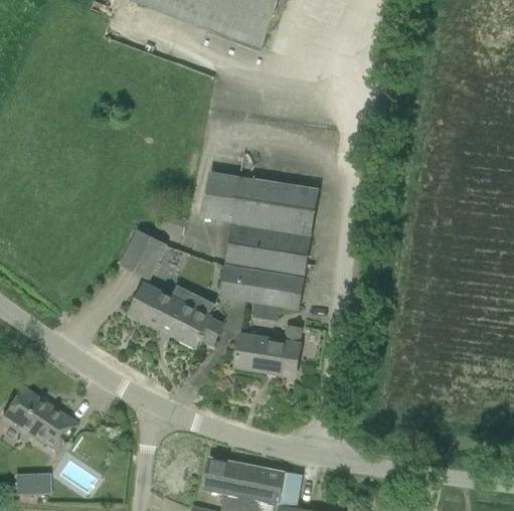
[(137,0),(261,46),(278,0),(137,0)]
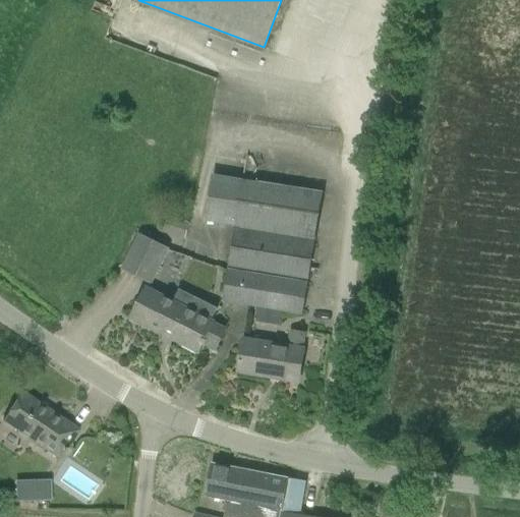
[(234,222),(241,177),(212,172),(205,218),(234,222)]
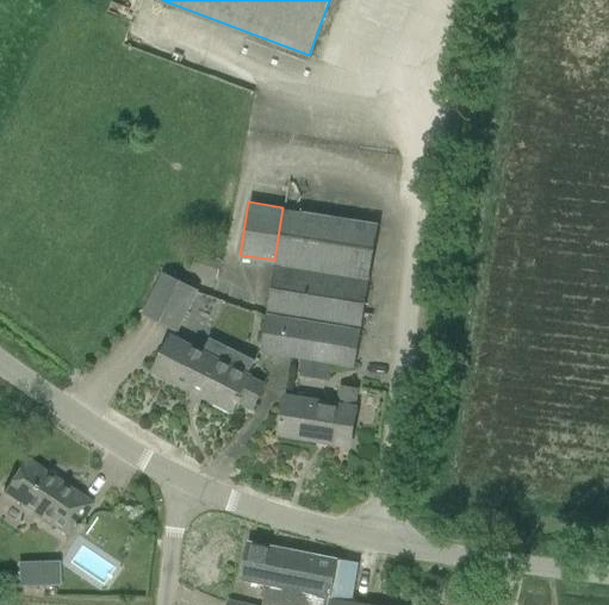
[(283,207),(274,260),(266,312),(285,315),(360,326),(377,223),(283,207)]
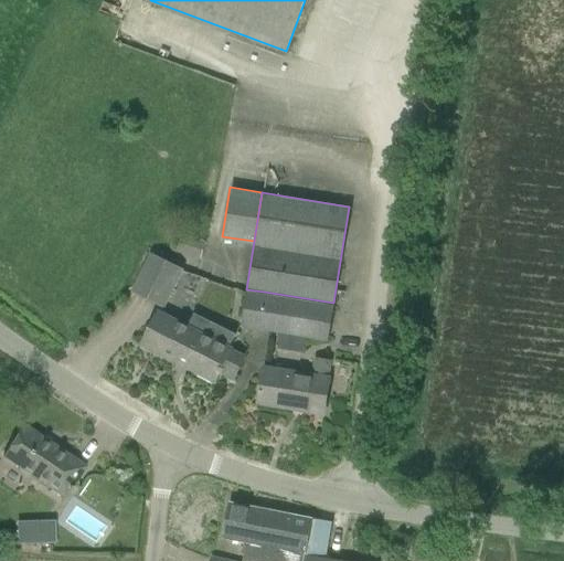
[(204,237),(173,229),(168,247),(200,256),(204,237)]
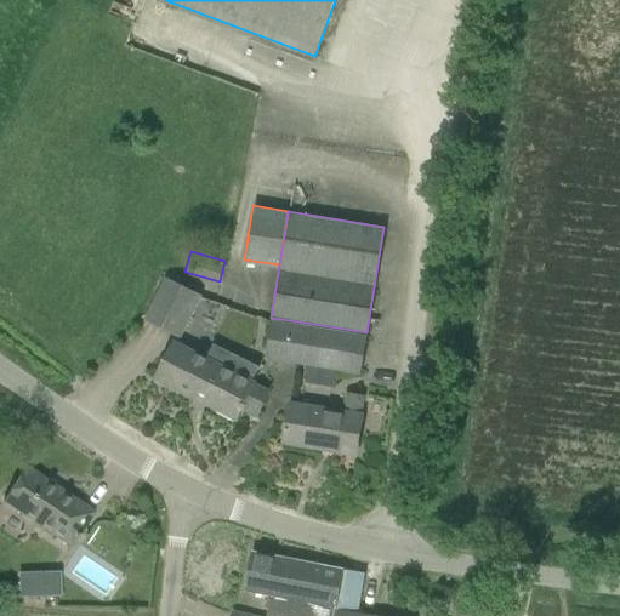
[(146,317),(178,332),(199,291),(168,275),(146,317)]
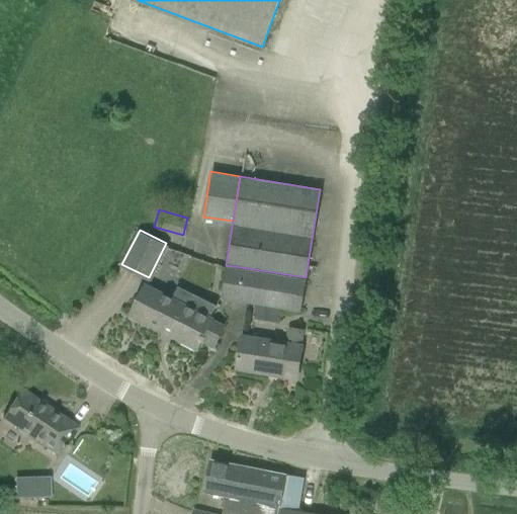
[(221,296),(236,300),(242,267),(226,265),(221,296)]
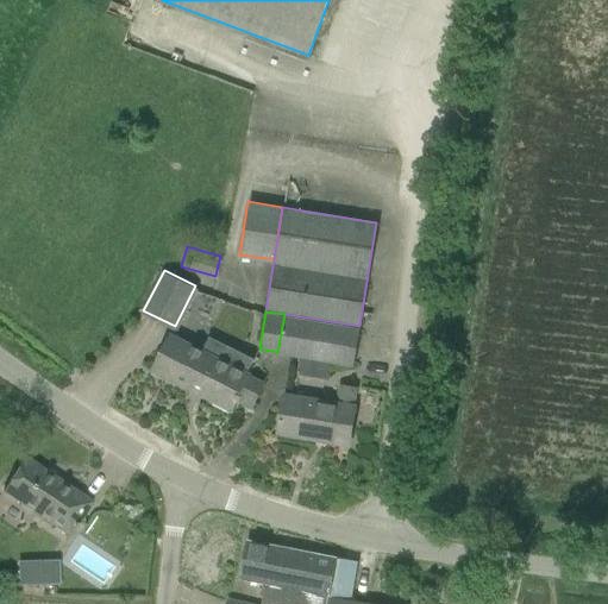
[(284,314),(277,352),(352,364),(359,326),(284,314)]
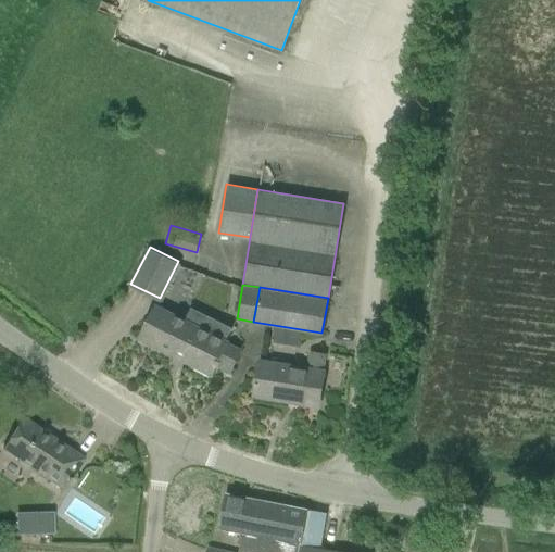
[(238,348),(225,341),(224,340),(230,327),(203,313),(197,326),(154,305),(139,337),(210,372),(214,363),(227,369),(238,348)]
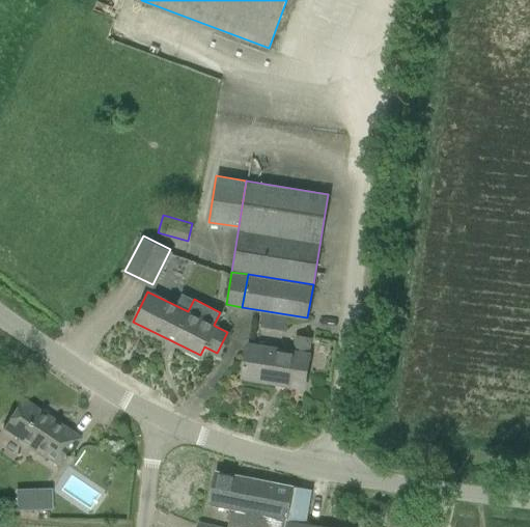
[(303,386),(309,354),(307,353),(310,337),(296,335),(293,351),(248,343),(242,376),(303,386)]
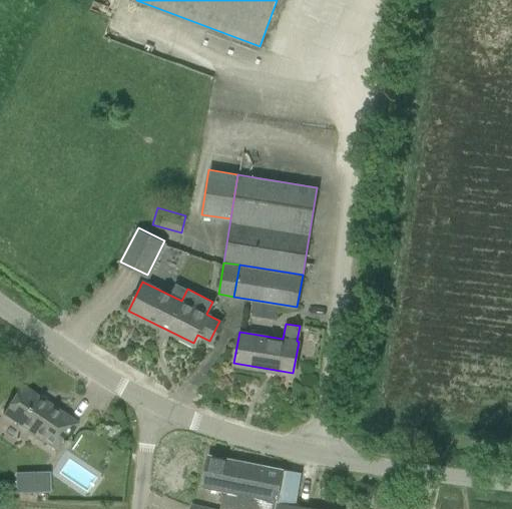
[(20,383),(2,410),(41,438),(57,449),(77,421),(20,383)]
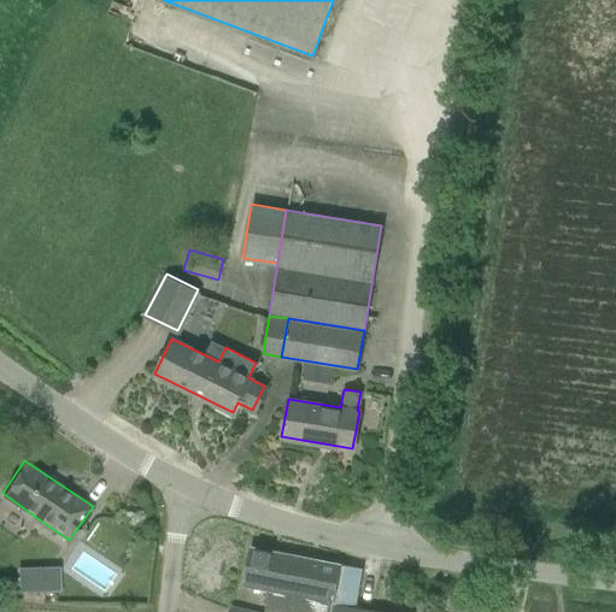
[(387,611),(355,607),(362,568),(250,546),(242,583),(268,588),(264,608),(282,611),(387,611)]
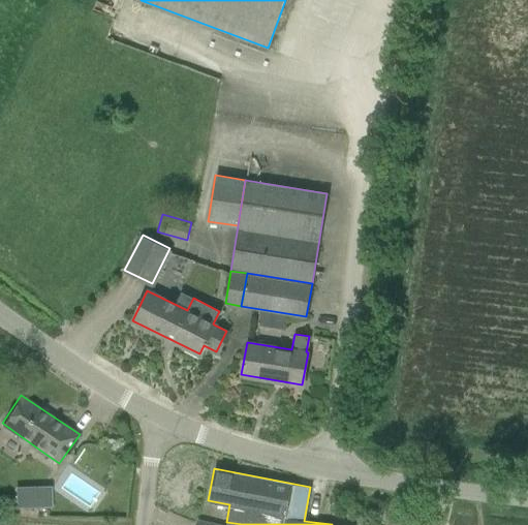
[(33,486),(33,504),(49,504),(49,486),(33,486)]
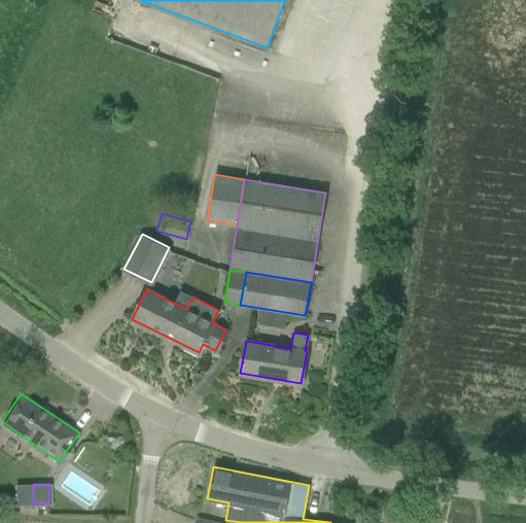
All buildings are outlined.
